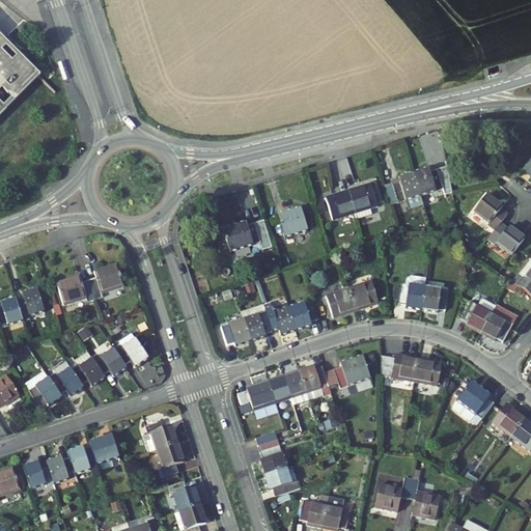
[(0,123),(42,83),(0,40),(0,123)]
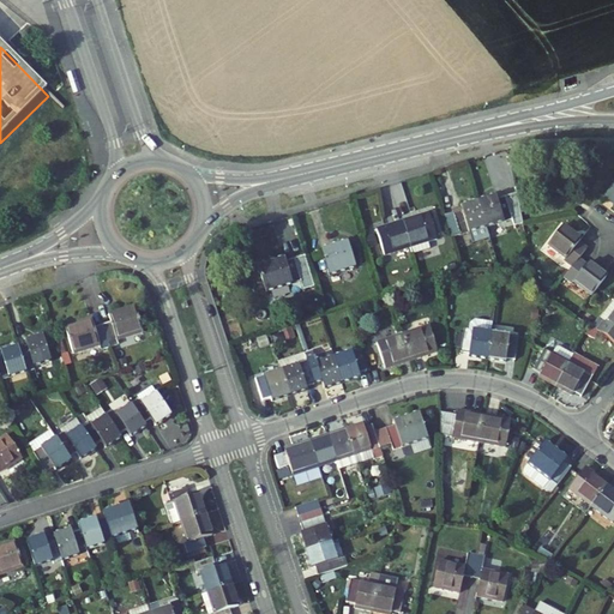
[(613,180),(602,196),(613,205),(613,180)]
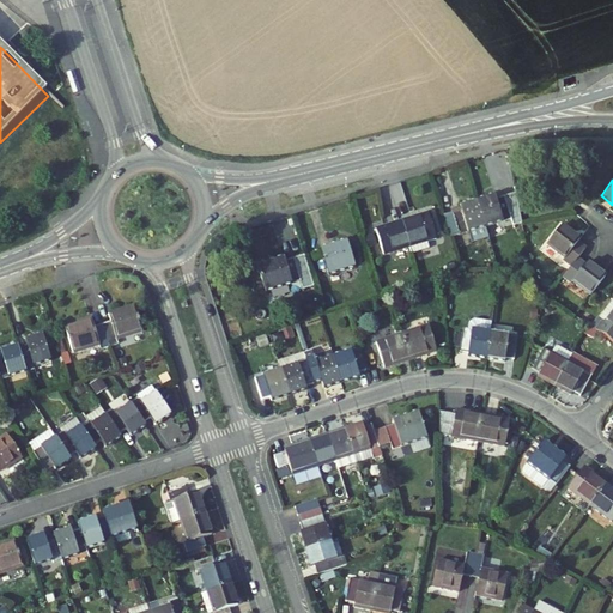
[(477,201),(485,228),(510,219),(513,225),(522,223),(516,193),(496,199),(495,195),(477,201)]
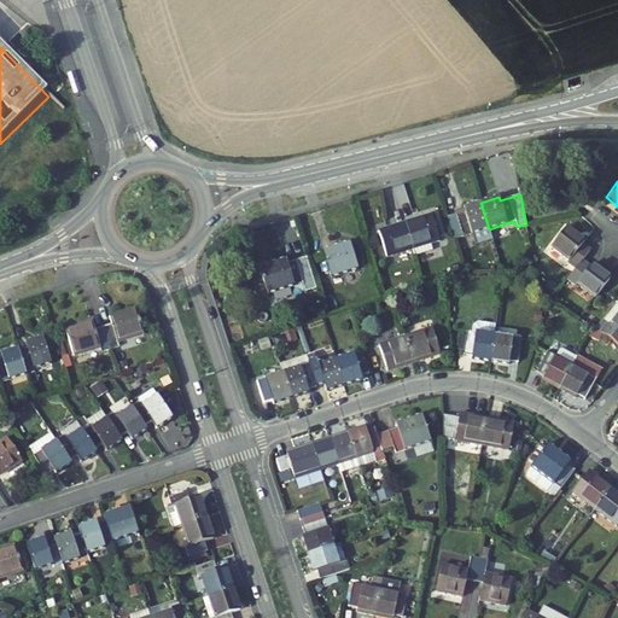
[(490,235),(489,229),(481,203),(464,209),(465,211),(448,217),(455,240),(472,234),(474,242),(490,235)]
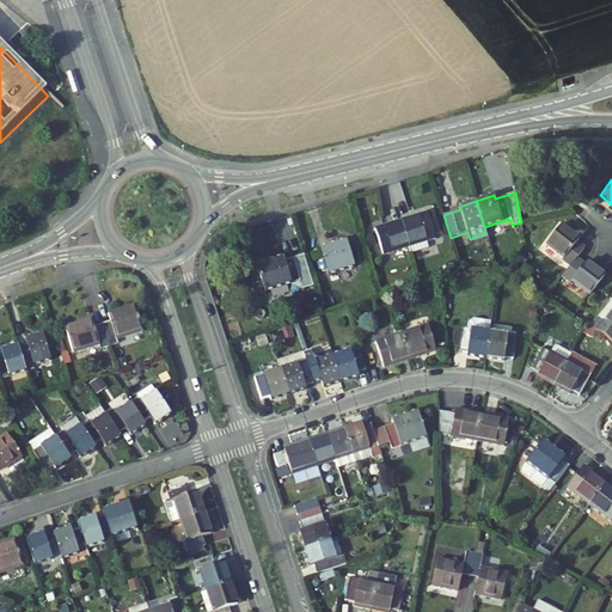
[(401,220),(409,246),(434,238),(426,212),(401,220)]
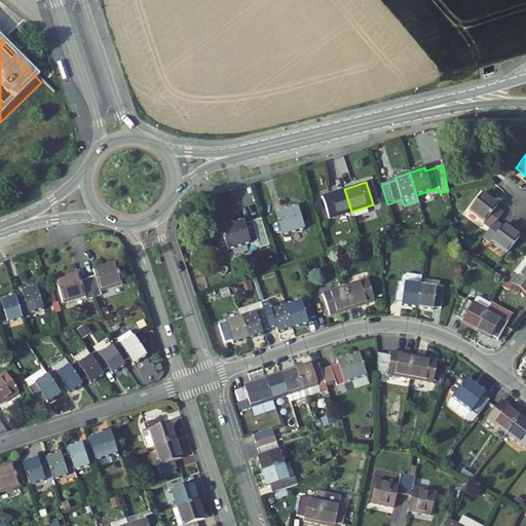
[(351,212),(344,189),(323,196),(330,219),(351,212)]
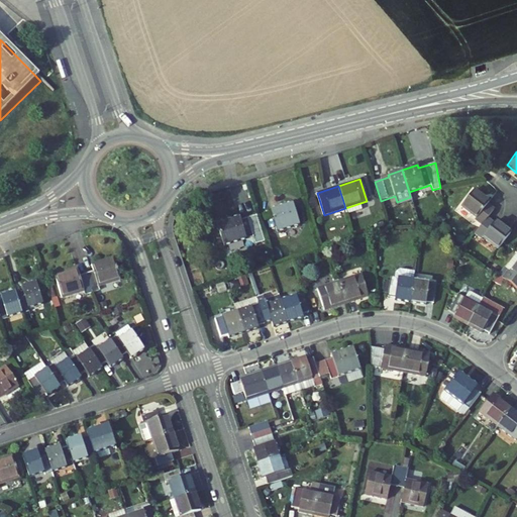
[(494,209),(488,204),(490,203),(475,191),(462,207),(478,218),(476,221),(482,225),(487,219),(494,209)]
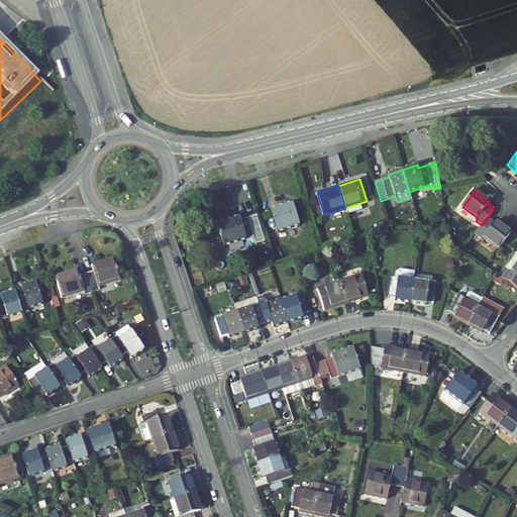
[(299,225),(292,203),(271,210),(278,232),(299,225)]
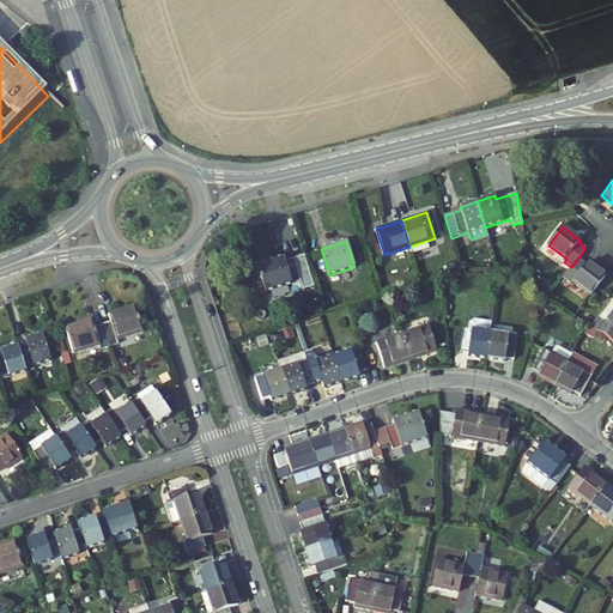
[(315,287),(304,255),(285,261),(284,258),(258,266),(265,291),(283,285),(286,297),(303,291),(315,287)]
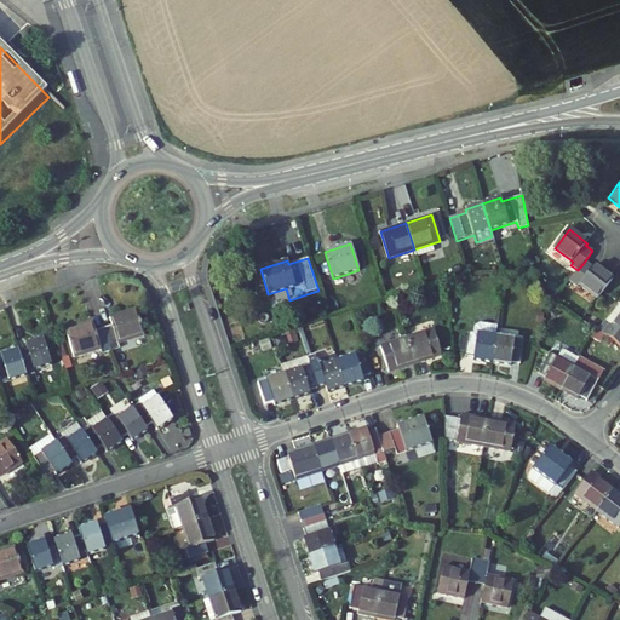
[(592,268),(584,263),(578,270),(569,282),(577,288),(579,285),(598,299),(612,281),(593,265),(592,268)]
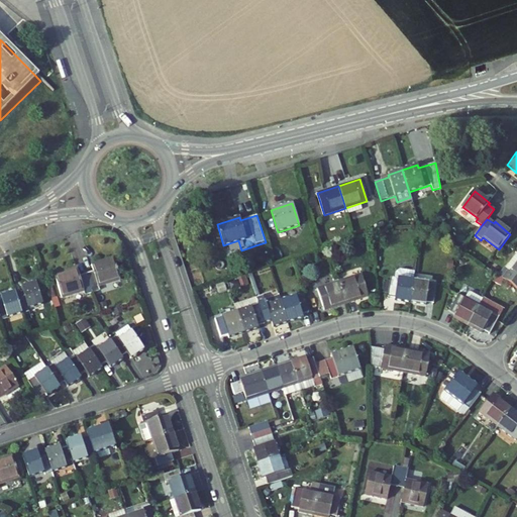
[(382,227),(380,222),(371,225),(373,230),(382,227)]
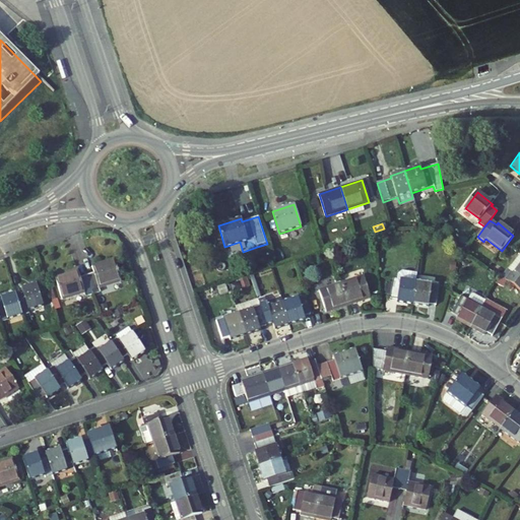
[(383,244),(388,239),(384,234),(378,240),(383,244)]
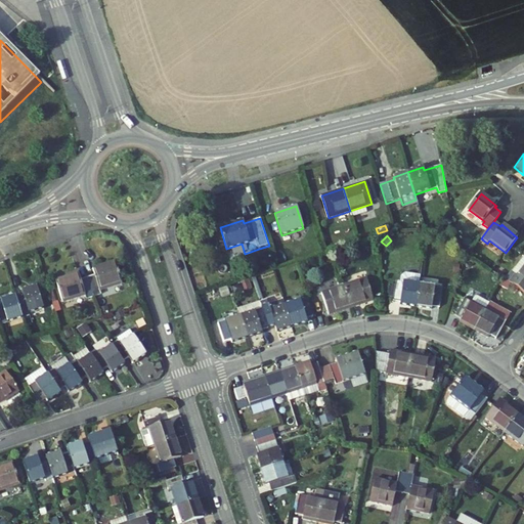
[(489,241),(487,244),(485,247),(500,259),(506,253),(489,241)]
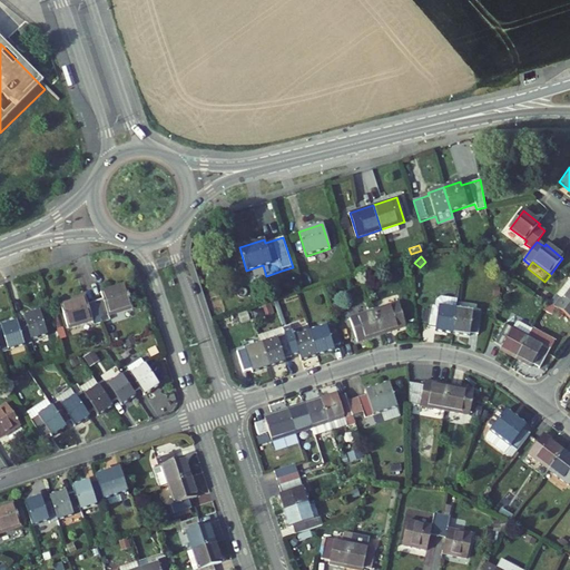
[(406,267),(401,271),(405,278),(411,275),(406,267)]
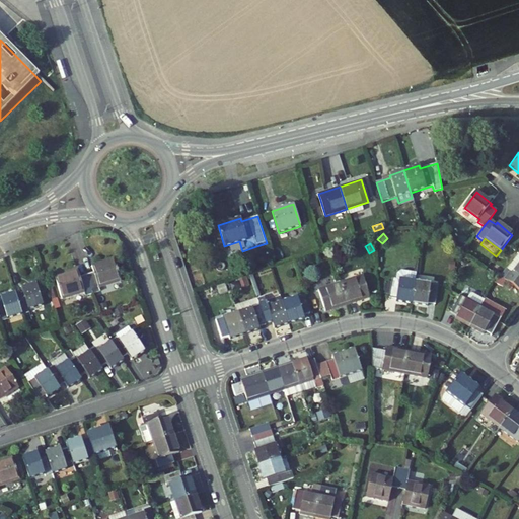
[(518,253),(506,269),(510,272),(504,280),(518,290),(518,253)]
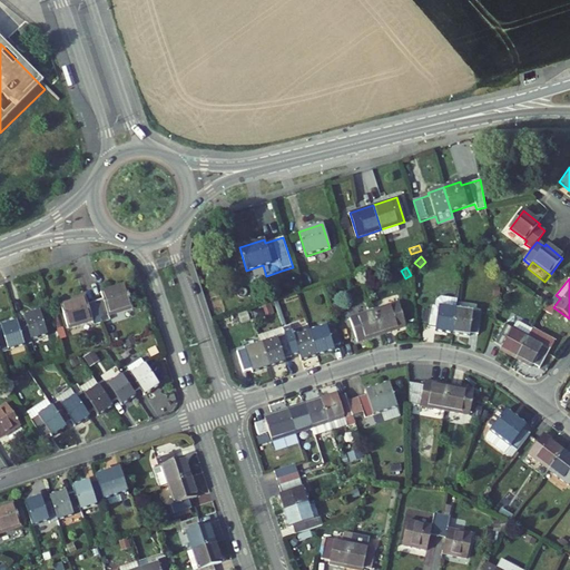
[(109,320),(108,315),(133,308),(125,284),(100,292),(102,300),(95,302),(101,322),(109,320)]
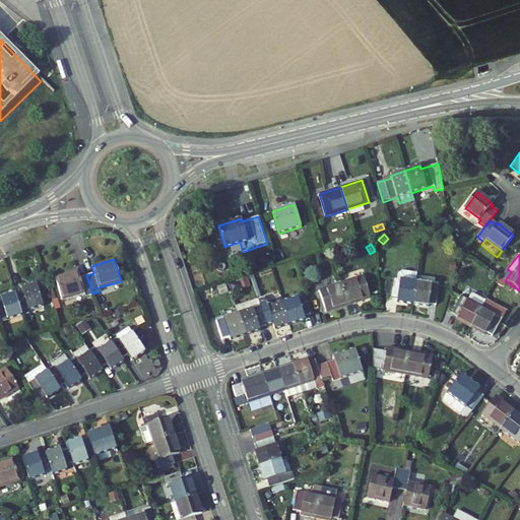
[(398,302),(413,304),(416,282),(417,273),(399,270),(397,279),(393,279),(390,298),(398,299),(398,302)]
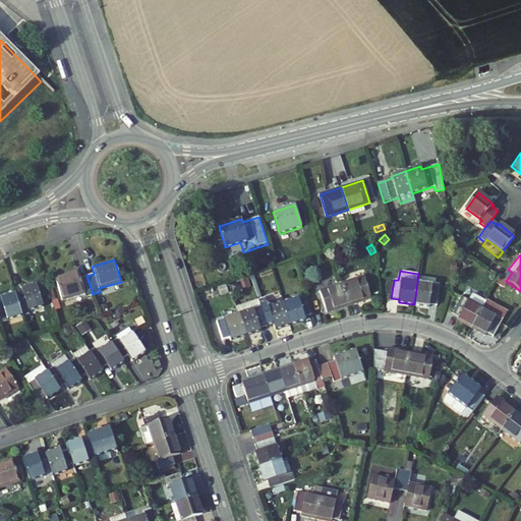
[(79,278),(77,272),(55,278),(62,300),(84,293),(85,297),(93,294),(87,276),(79,278)]
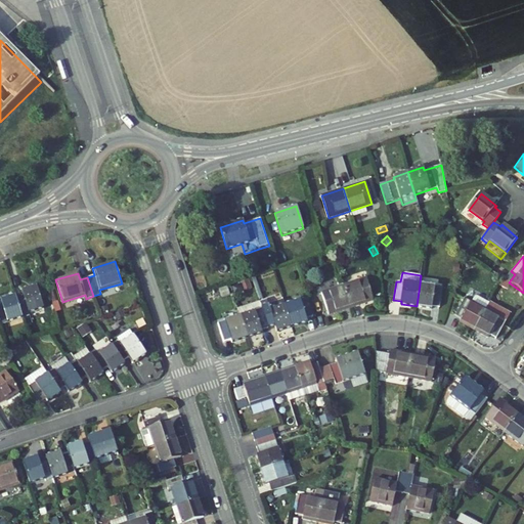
[(374,301),(366,278),(344,286),(351,308),(374,301)]
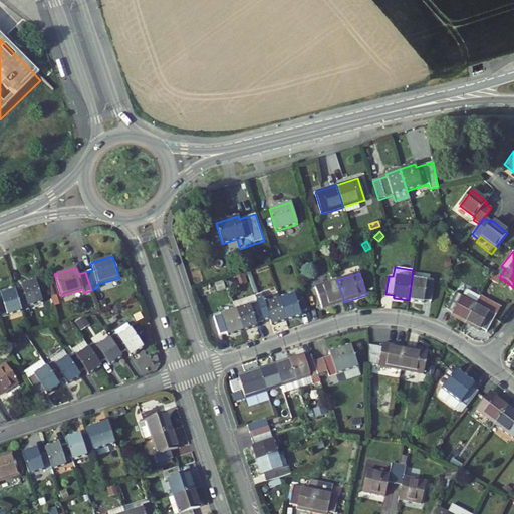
[(434,282),(412,279),(409,300),(423,302),(424,300),(431,300),(434,282)]
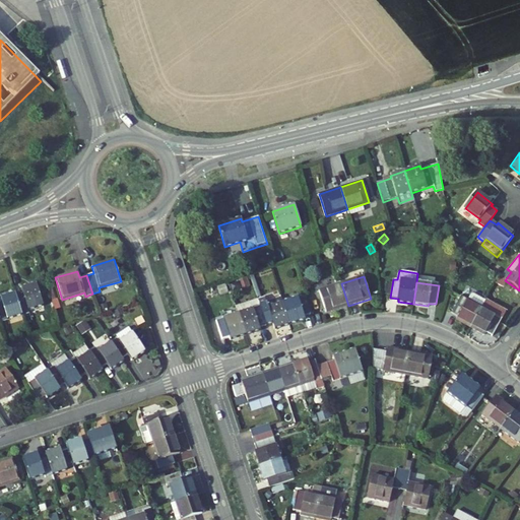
[(43,305),(36,283),(21,288),(22,294),(15,296),(21,315),(28,313),(28,310),(43,305)]
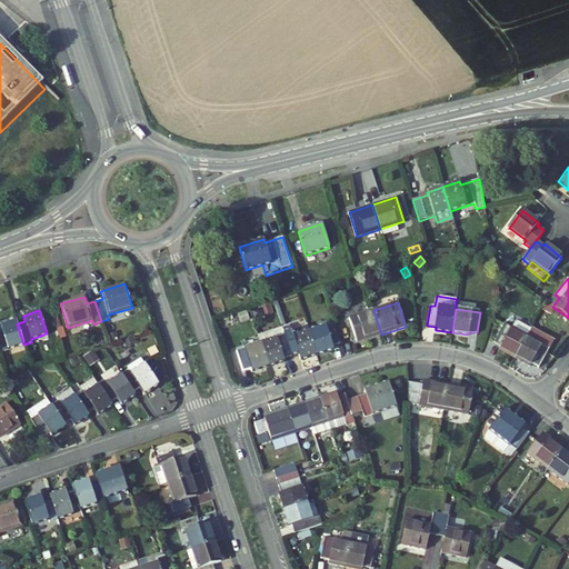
[(357,342),(381,335),(373,310),(349,319),(357,342)]
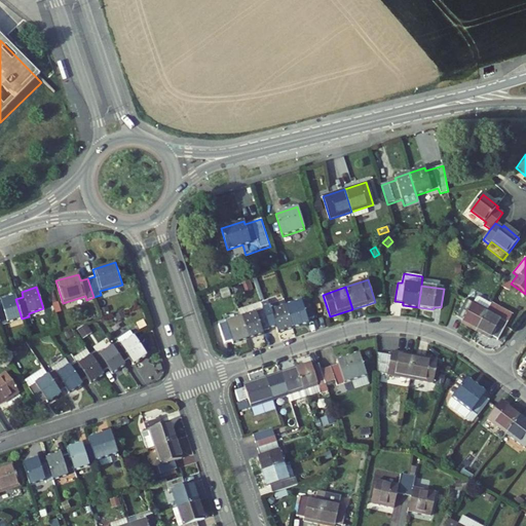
[(0,325),(22,318),(15,299),(15,297),(0,301),(1,304),(0,304),(0,325)]
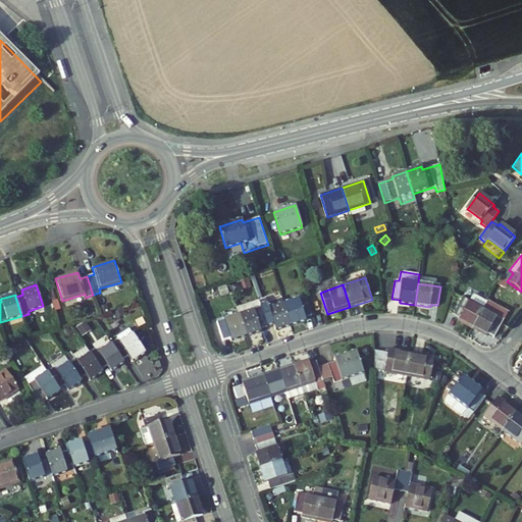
[(306,297),(283,305),(292,326),(306,322),(305,319),(313,316),(306,297)]
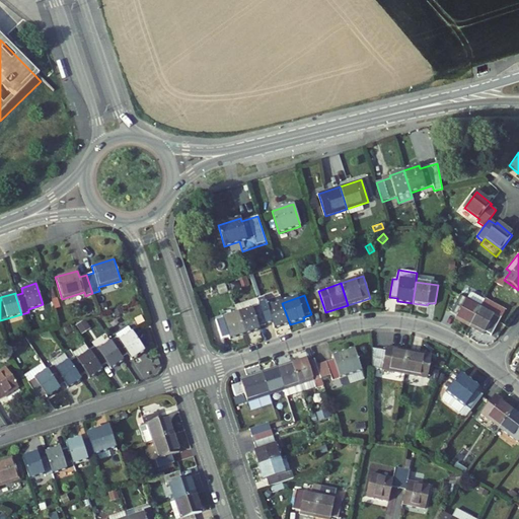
[(466,300),(459,296),(450,314),(457,317),(456,320),(469,327),(480,307),(484,301),(471,295),(469,295),(466,300)]
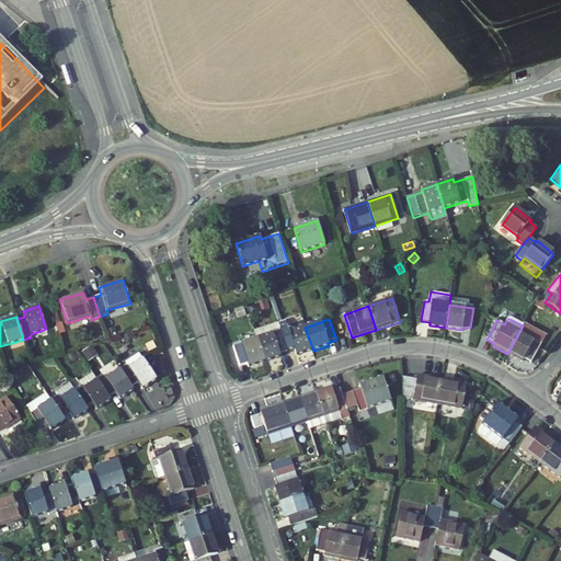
[(313,351),(305,328),(289,332),(287,323),(279,327),(281,331),(287,351),(295,348),(298,356),(313,351)]
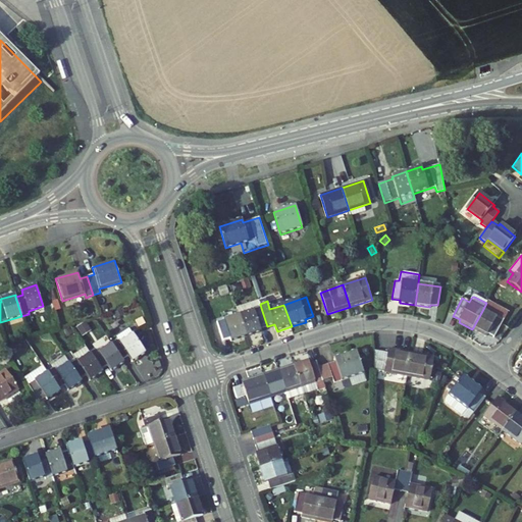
[(507,313),(486,303),(483,309),(472,329),(485,336),(487,333),(494,337),(507,313)]
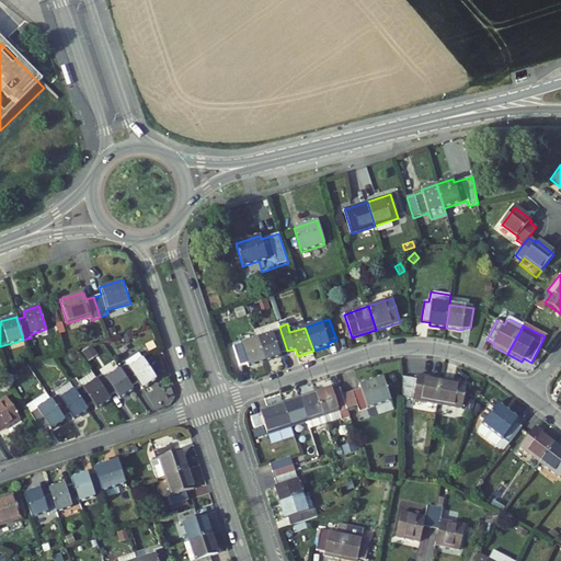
[(281,356),(279,354),(287,351),(281,331),(258,339),(265,362),(281,356)]
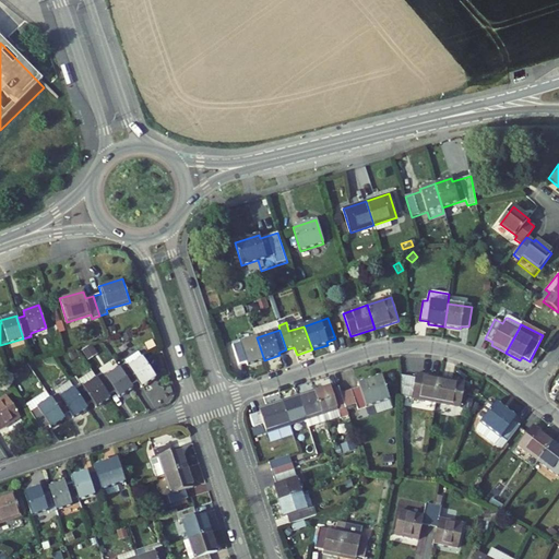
[(249,366),(264,360),(257,337),(233,345),(239,366),(248,363),(249,366)]
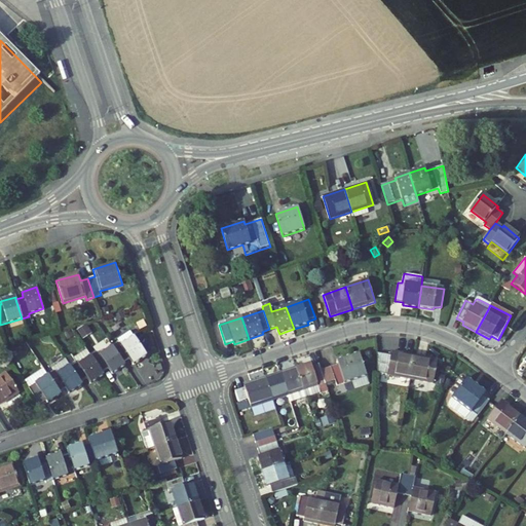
[(122,363),(129,359),(134,364),(146,354),(130,332),(117,340),(118,341),(112,346),(122,363)]
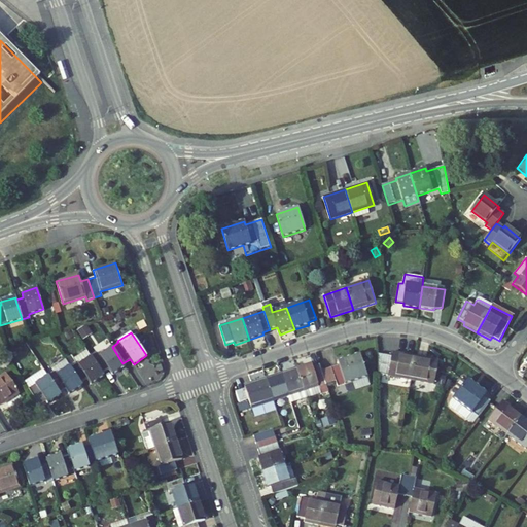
[(125,365),(123,363),(112,347),(99,355),(97,352),(91,357),(101,373),(108,369),(111,374),(125,365)]
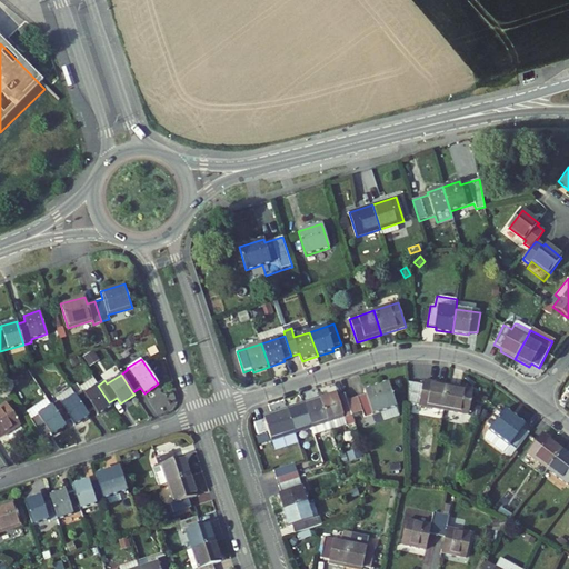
[(445,410),(449,386),(425,381),(423,385),(408,382),(409,403),(445,410)]
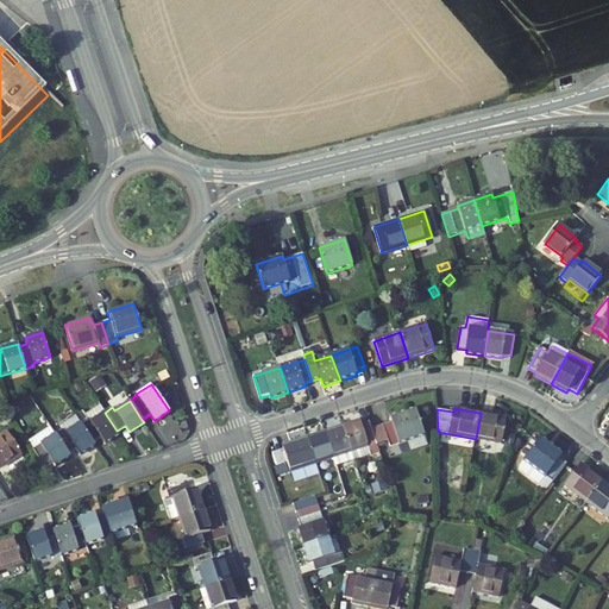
[(119,433),(117,431),(105,413),(90,422),(82,410),(75,415),(80,424),(93,443),(101,438),(105,444),(119,433)]
